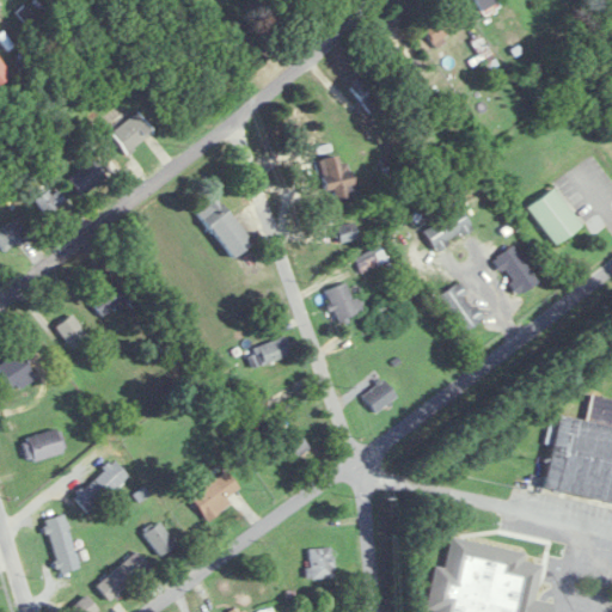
[(475,0),(483,12),(500,1),(499,0),(475,0)]
